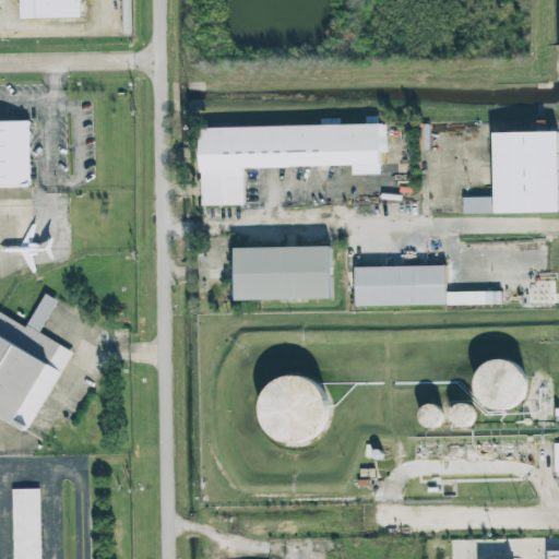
[(82,0),(83,18),(50,18),(19,19),(18,0),(82,0)]
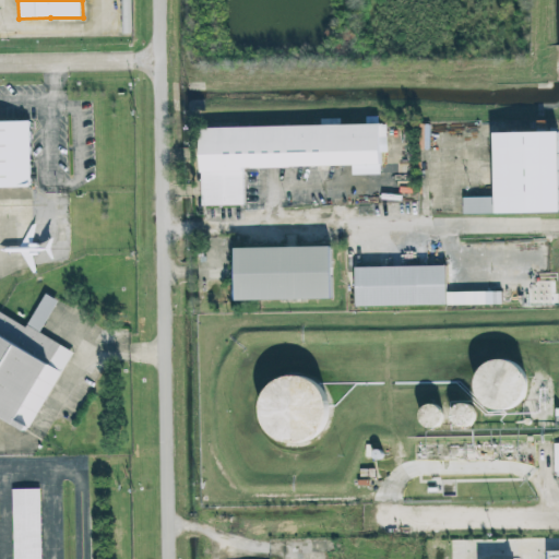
[(0,116),(32,117),(33,183),(0,183),(0,116)]
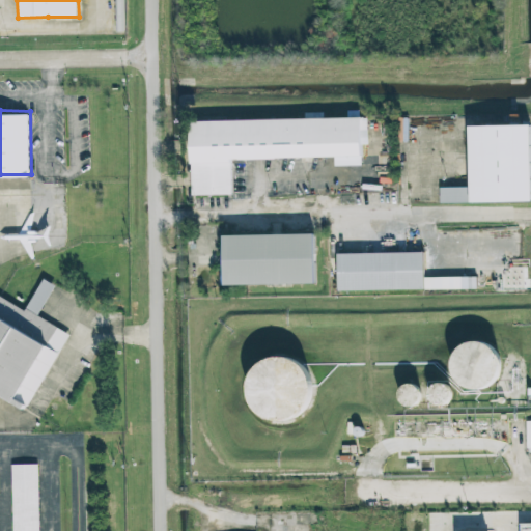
[(188,120),(367,117),(366,131),(358,131),(358,157),(230,160),(231,194),(190,195),(188,120)]
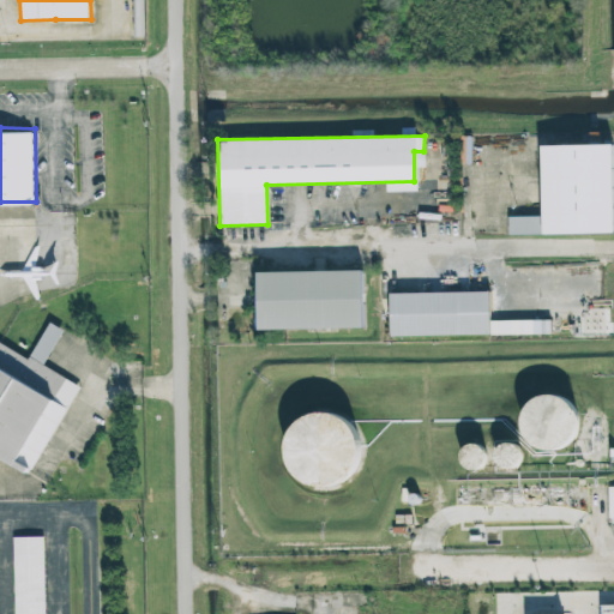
[(540,143),(613,144),(613,166),(613,233),(507,236),(507,218),(530,217),(531,199),(541,200),(540,143)]
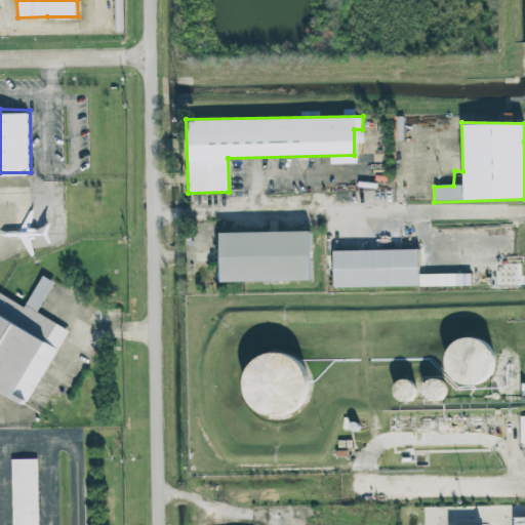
[(312,281),(311,232),(219,233),(220,282),(312,281)]
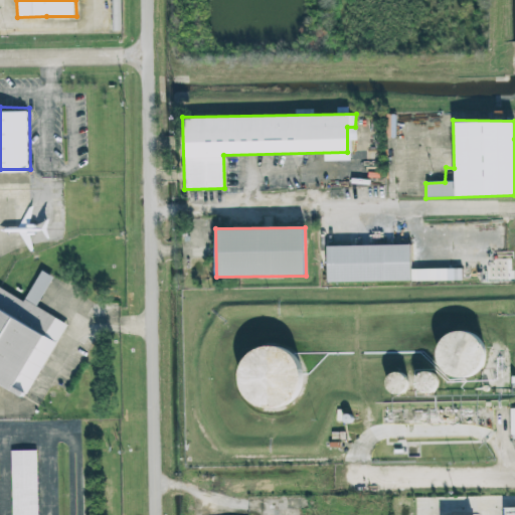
[(326,246),(408,245),(410,284),(326,284),(326,246)]
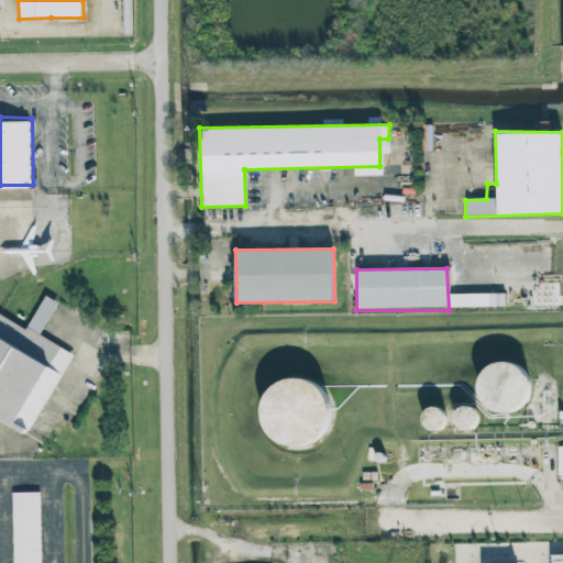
[(0,419),(0,315),(26,330),(47,298),(62,308),(42,339),(77,360),(28,437),(0,419)]
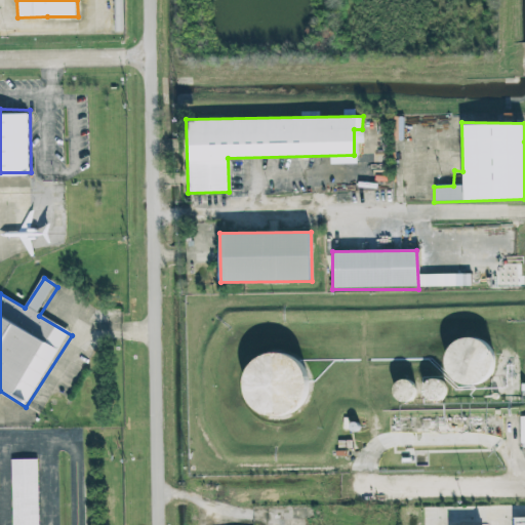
[(449,382),(493,382),(493,340),(449,340),(449,382)]
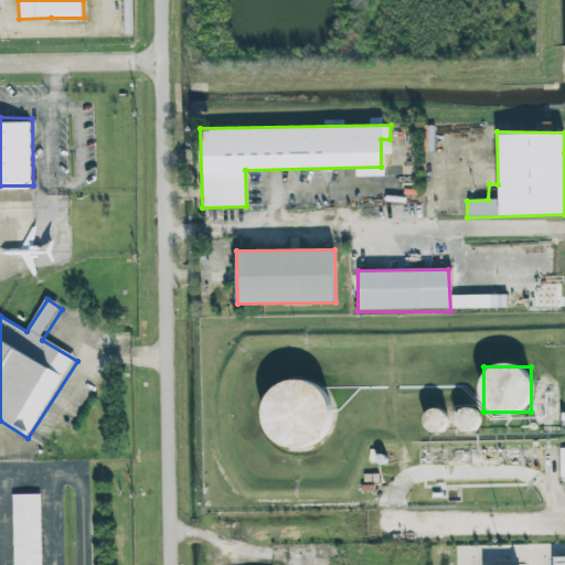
[(330,385),(269,381),(265,441),(326,447),(330,385)]
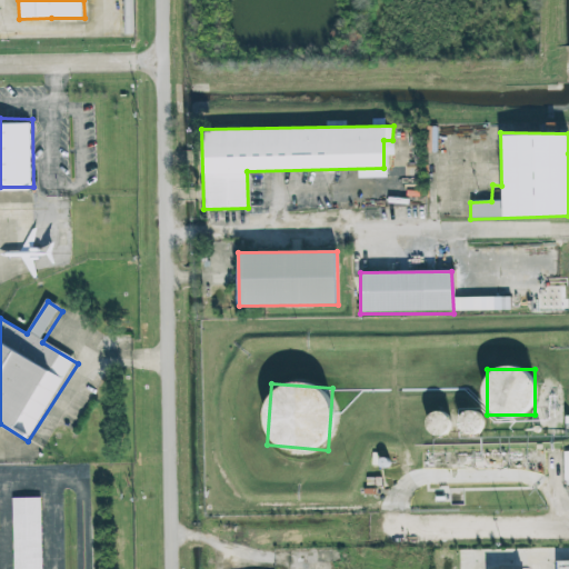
[(461,412),(462,433),(483,432),(483,412),(461,412)]
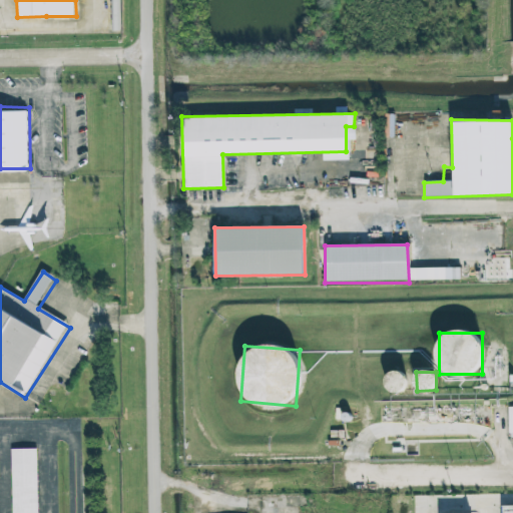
[(12,512),(12,453),(39,452),(39,512),(12,512)]
